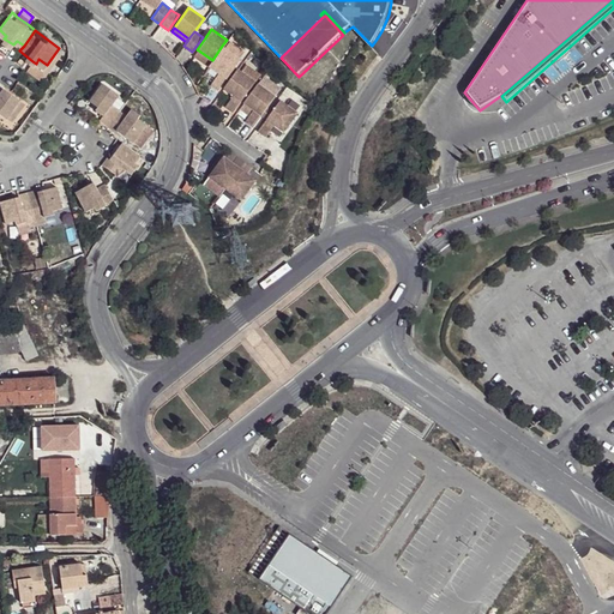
[(227,40),(222,46),(240,59),(245,52),(227,40)]
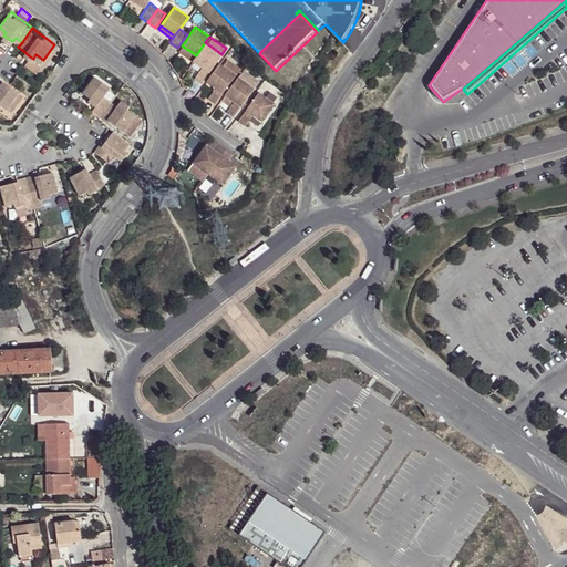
[(222,54),(205,42),(196,55),(193,60),(202,66),(194,76),(200,82),(222,54)]
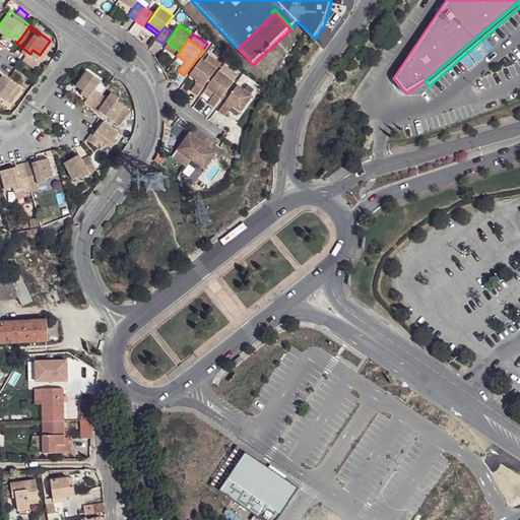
[(27,52),(25,56),(37,65),(43,58),(40,55),(33,50),(30,54),(27,52)]
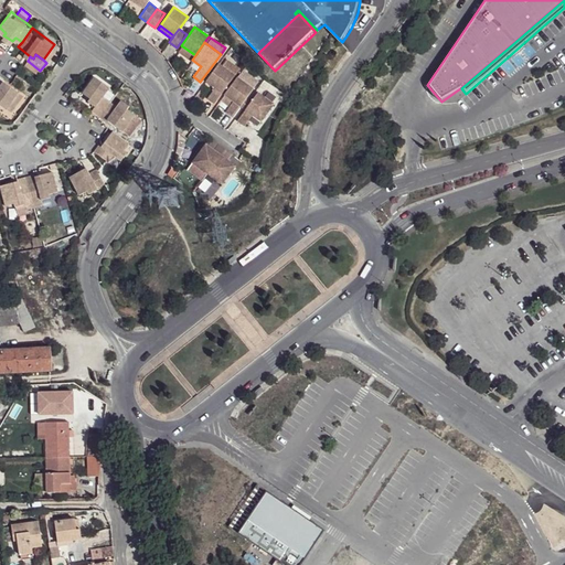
[(217,62),(234,74),(238,67),(222,56),(217,62)]
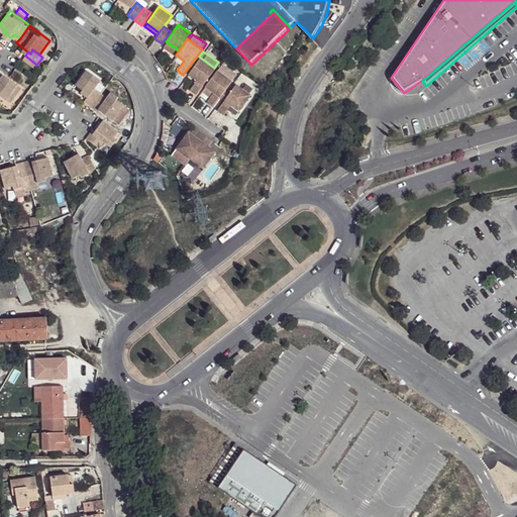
[(214,68),(199,57),(188,73),(196,79),(189,89),(196,93),(214,68)]
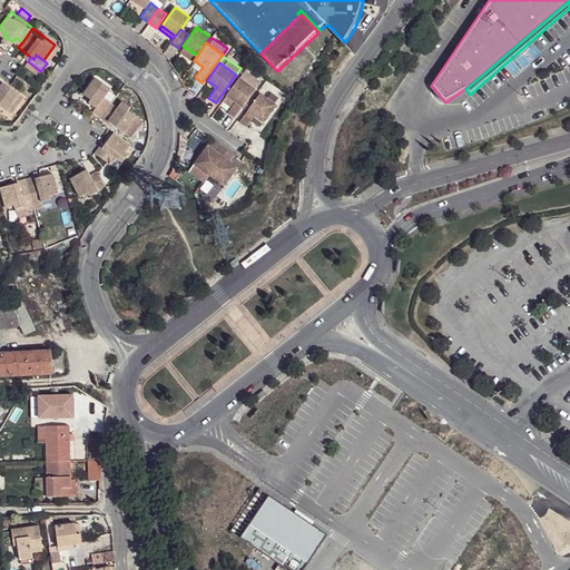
[(238,77),(254,88),(259,81),(243,69),(238,77)]
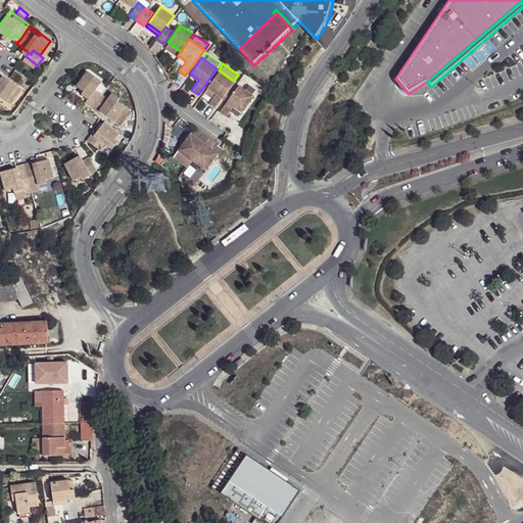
[(87,98),(85,101),(92,105),(102,92),(94,86),(97,82),(91,77),(92,75),(85,69),(74,85),(80,90),(79,93),(87,98)]
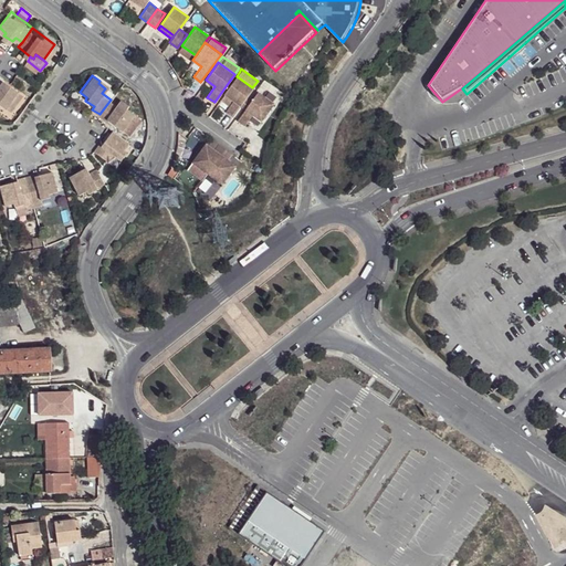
[(252,87),(237,76),(223,94),(232,100),(224,111),(232,116),(252,87)]
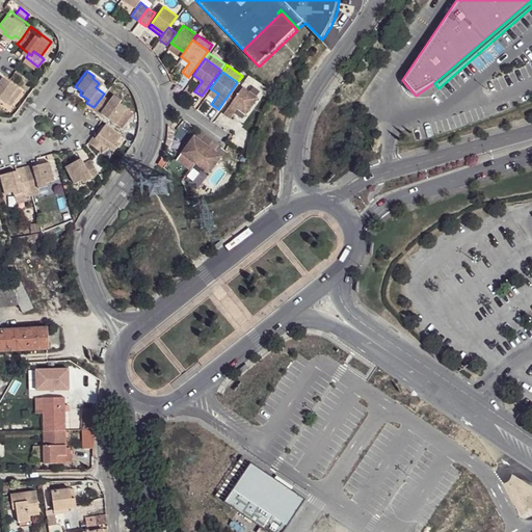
[(0,81),(0,101),(6,105),(18,88),(8,82),(6,84),(0,80),(0,81)]
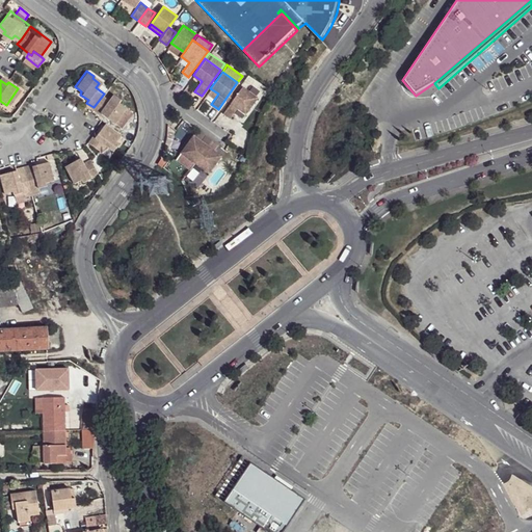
[(257,97),(242,85),(230,102),(222,112),(230,116),(237,107),(245,113),(257,97)]
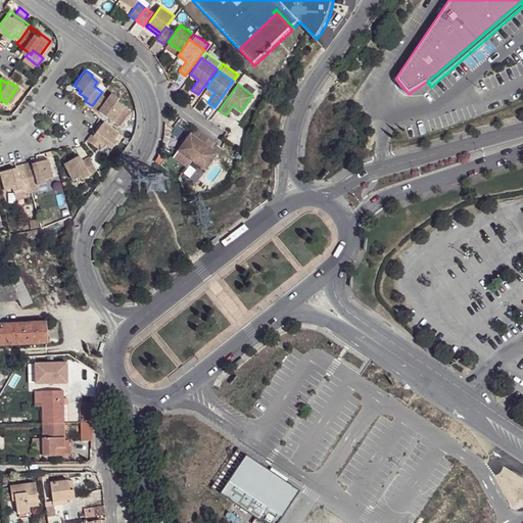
[(17,87),(6,103),(9,106),(21,90),(17,87)]
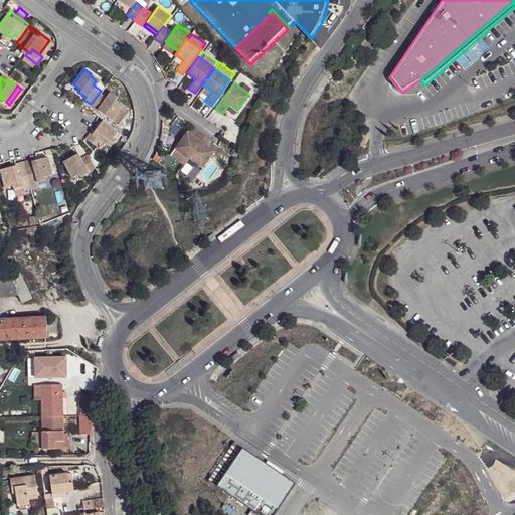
[(101,91),(91,104),(97,108),(99,105),(106,110),(105,112),(112,117),(121,103),(114,98),(116,95),(109,90),(106,95),(101,91)]
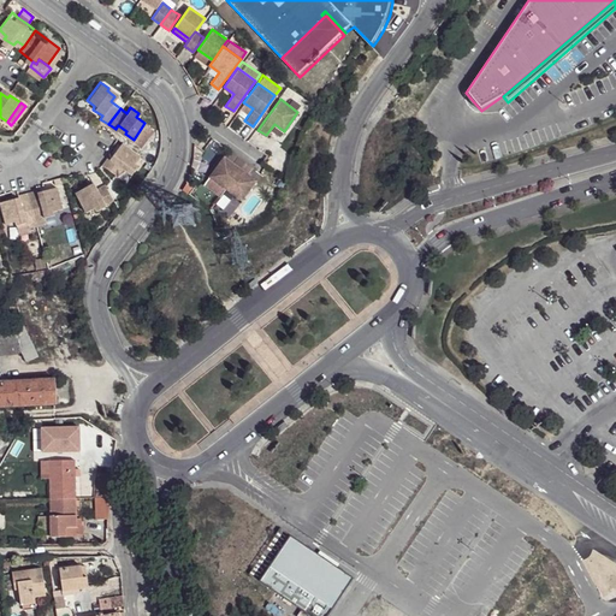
[(132,161),(137,154),(119,141),(113,150),(117,153),(111,160),(107,158),(105,155),(99,163),(116,173),(119,166),(128,172),(135,163),(132,161)]
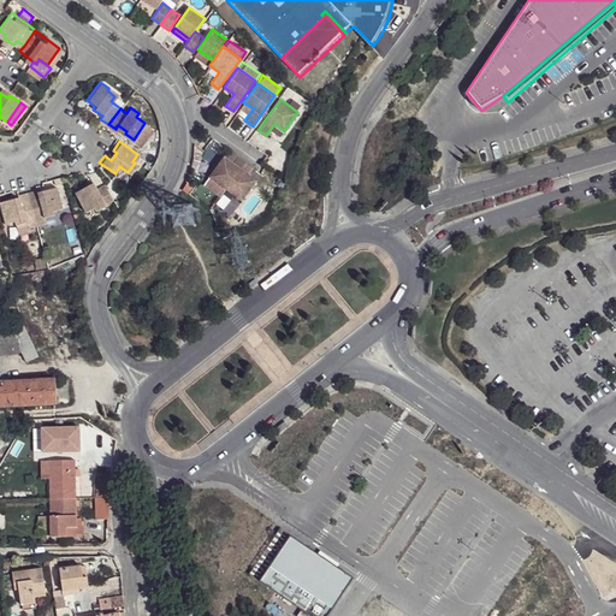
[(224,189),(243,161),(236,157),(231,163),(223,157),(208,177),(224,189)]
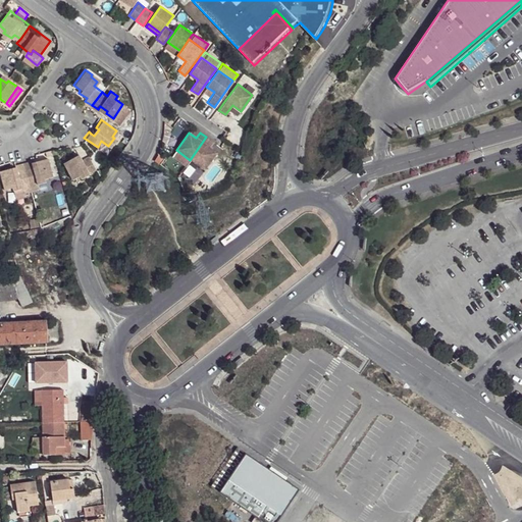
[(206,137),(190,160),(204,169),(216,152),(209,147),(213,142),(206,137)]
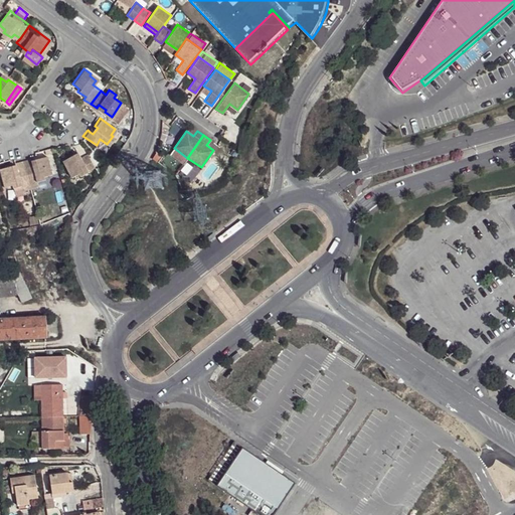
[(79,177),(96,169),(88,154),(80,158),(79,156),(72,159),(71,157),(63,161),(72,178),(78,174),(79,177)]
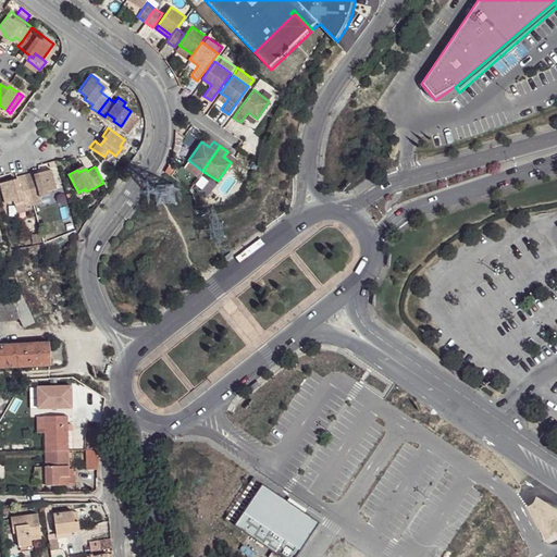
[(34,175),(33,173),(25,175),(34,205),(40,202),(39,200),(49,197),(48,193),(56,190),(50,171),(40,173),(41,176),(34,178),(34,175)]
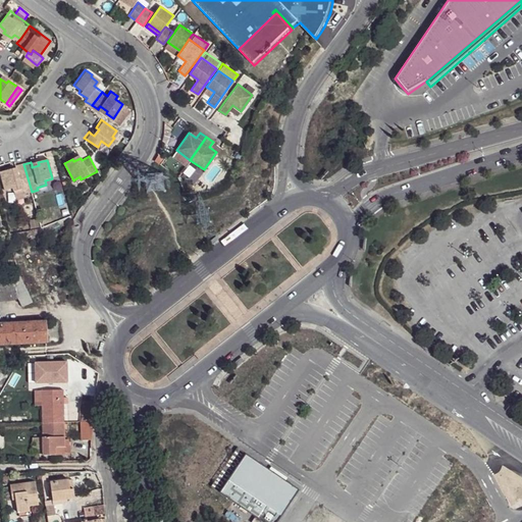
[(23,195),(32,192),(23,164),(15,167),(16,169),(17,172),(10,173),(10,171),(0,173),(0,175),(4,192),(12,191),(14,194),(22,191),(23,195)]
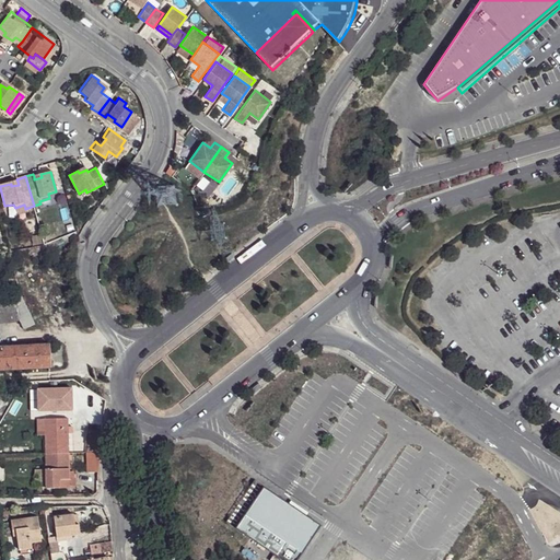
[(20,318),(24,328),(34,324),(19,292),(9,296),(20,318)]
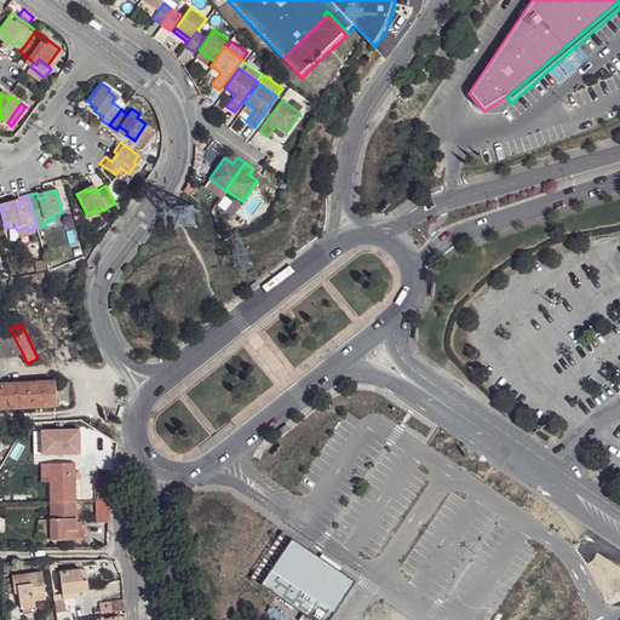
[(10,328),(9,326),(0,326),(0,355),(22,352),(10,328)]
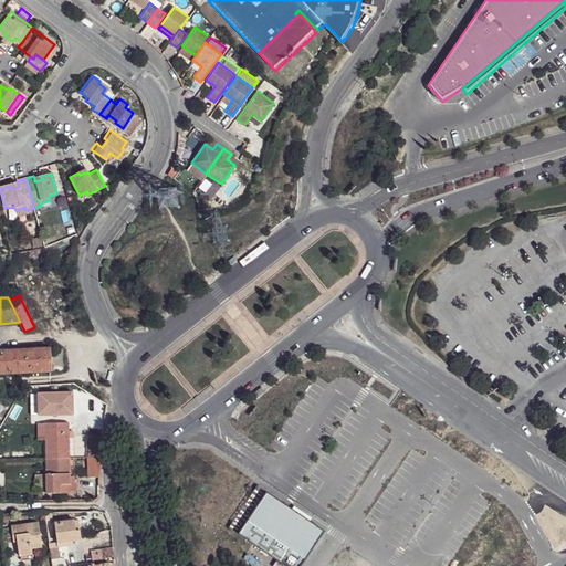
[(0,374),(53,370),(52,348),(38,348),(0,349),(0,374)]
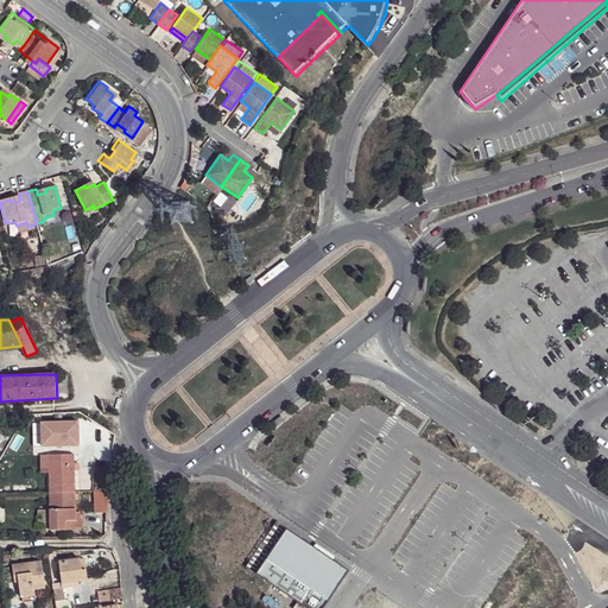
[(51,492),(76,492),(76,470),(76,463),(76,455),(51,456),(51,473),(51,492)]
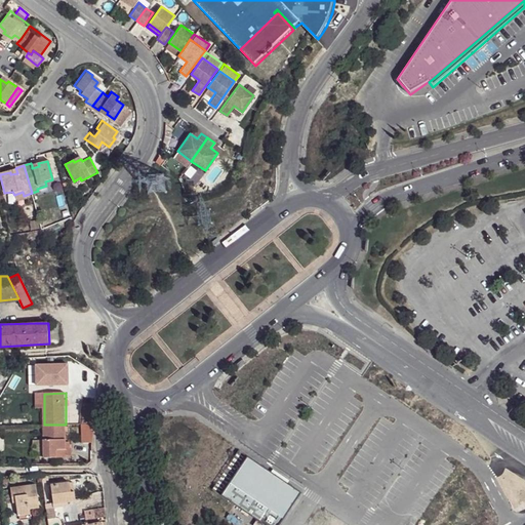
[(44,408),(44,394),(35,394),(35,409),(44,408)]
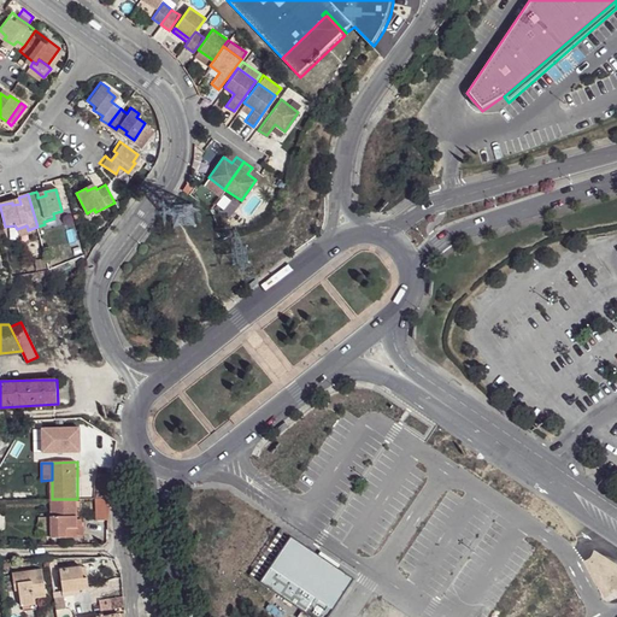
[(95,498),(110,498),(112,475),(97,474),(94,498),(95,498)]
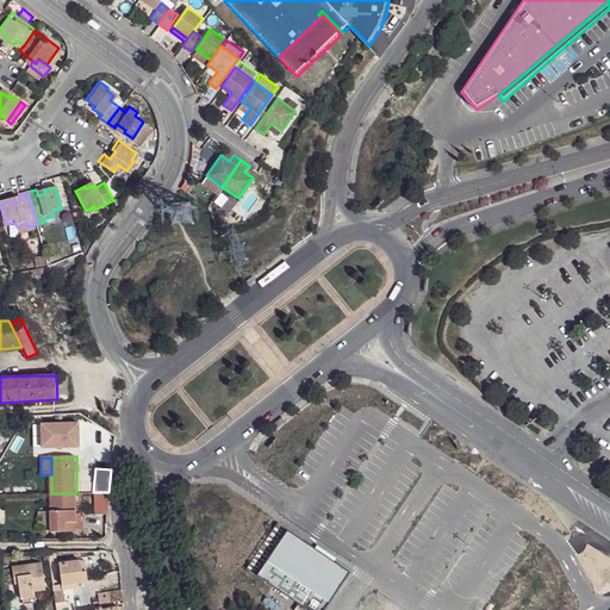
[(109,492),(94,492),(95,515),(107,514),(109,492)]
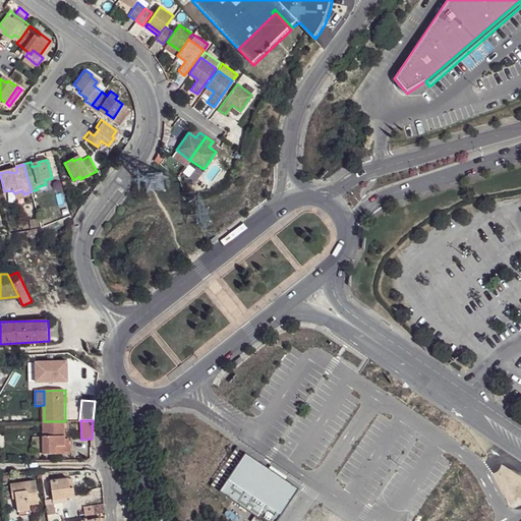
[(66,454),(65,421),(44,421),(45,437),(45,452),(45,455),(66,454)]
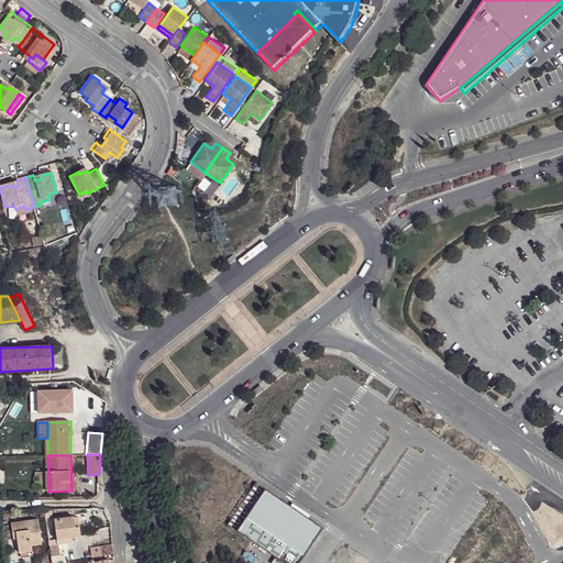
[(48,488),(48,472),(40,472),(40,488),(48,488)]
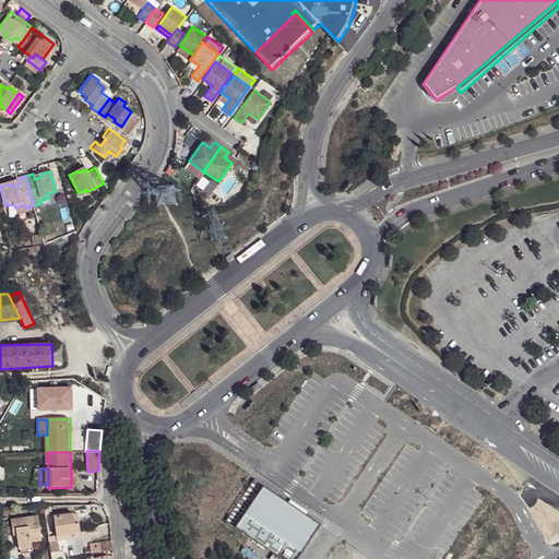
[(297,558),(319,527),(260,488),(233,527),(273,554),(269,558),(297,558)]
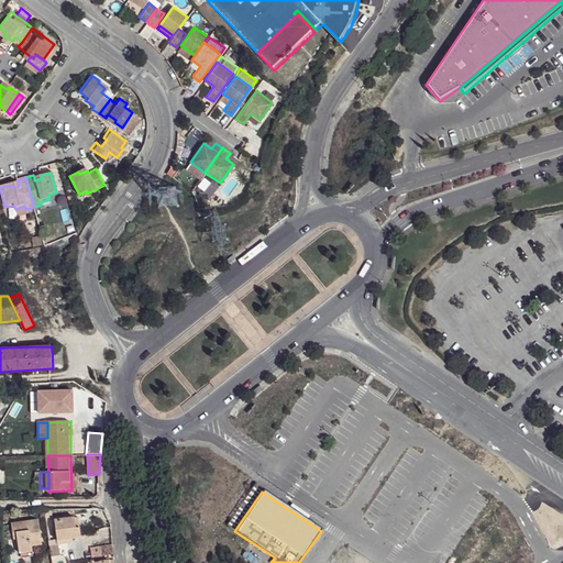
[(56,520),(59,542),(73,540),(81,539),(80,528),(76,528),(75,518),(56,520)]
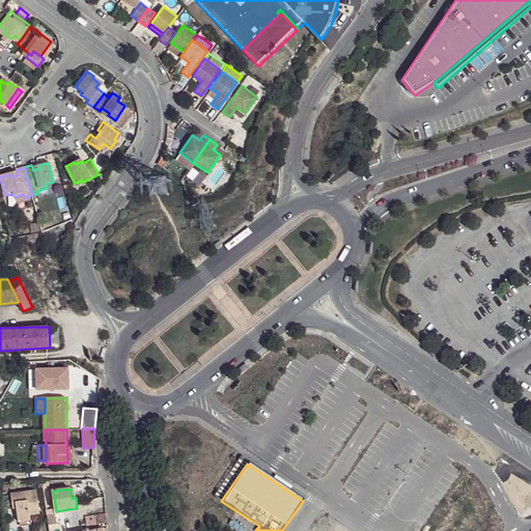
[(18,510),(19,523),(32,521),(32,516),(40,514),(37,491),(11,494),(14,510),(18,510)]
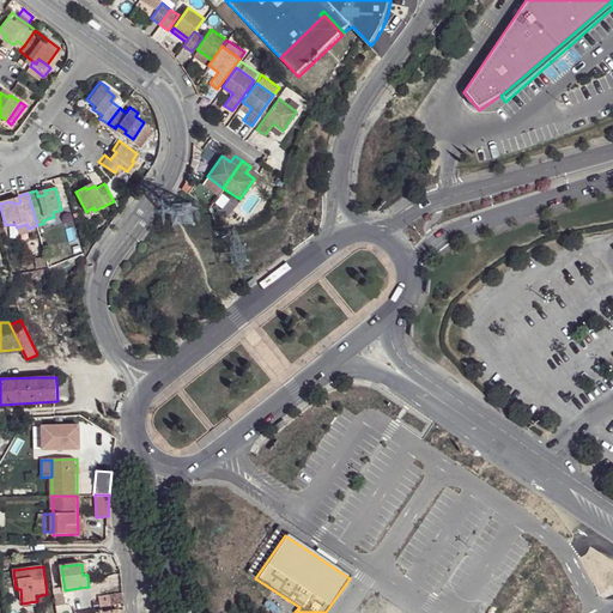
[(64,593),(54,594),(56,606),(66,605),(64,593)]
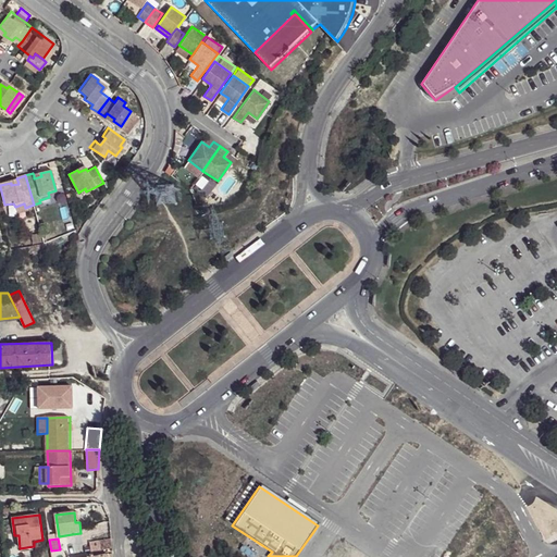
[(108,539),(88,542),(90,552),(109,548),(108,539)]
